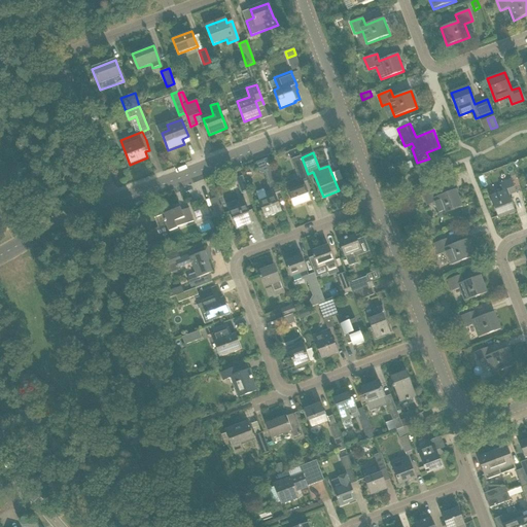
[(310,179),(308,174),(302,157),(301,155),(292,159),(300,179),(285,184),(294,207),(311,201),(304,181),(310,179)]
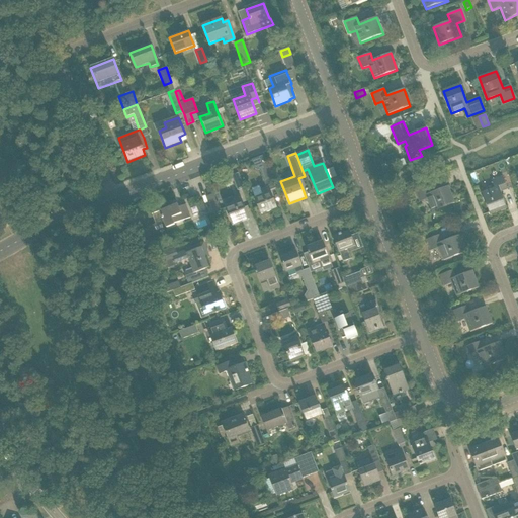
[(272,177),(264,156),(252,160),(256,169),(258,170),(260,170),(264,181),(272,177)]
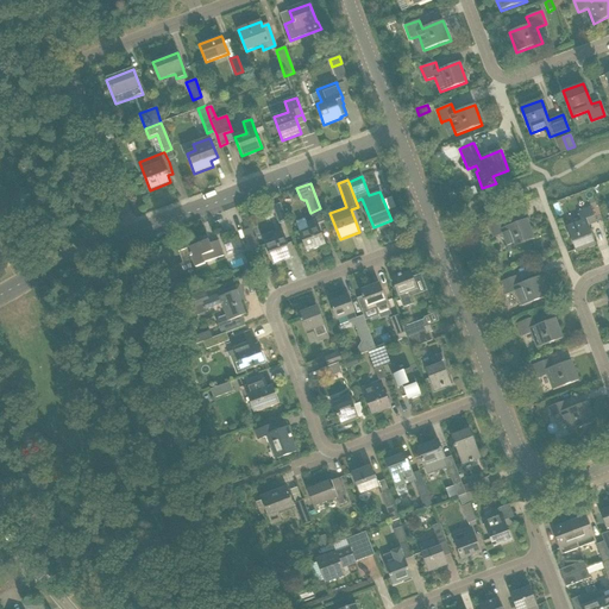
[(278,224),(287,221),(280,203),(272,206),(278,224)]
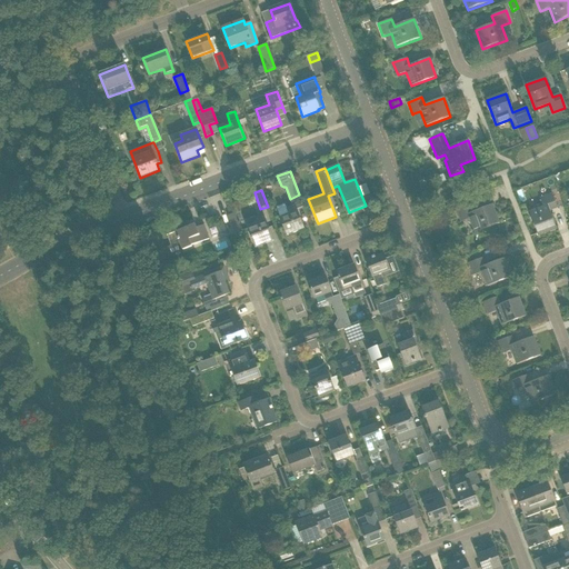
[(549,210),(558,208),(552,193),(540,198),(543,207),(529,212),(538,237),(557,229),(549,210)]
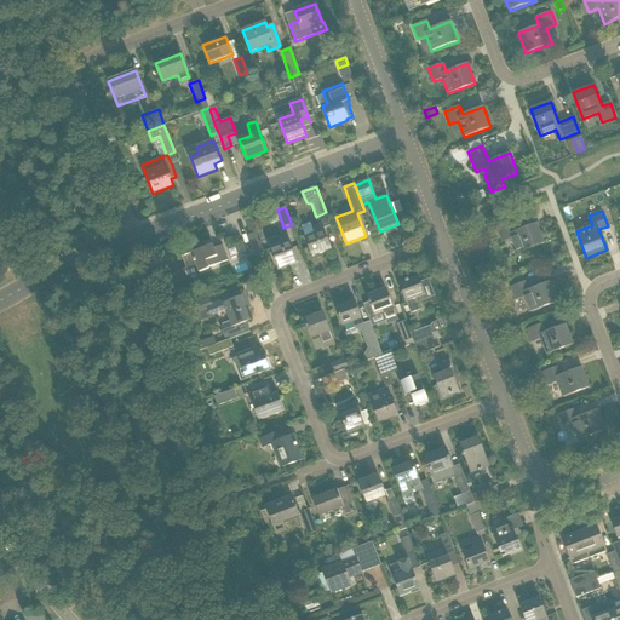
[(321,224),(313,228),(310,223),(302,225),(313,257),(331,250),(321,224)]
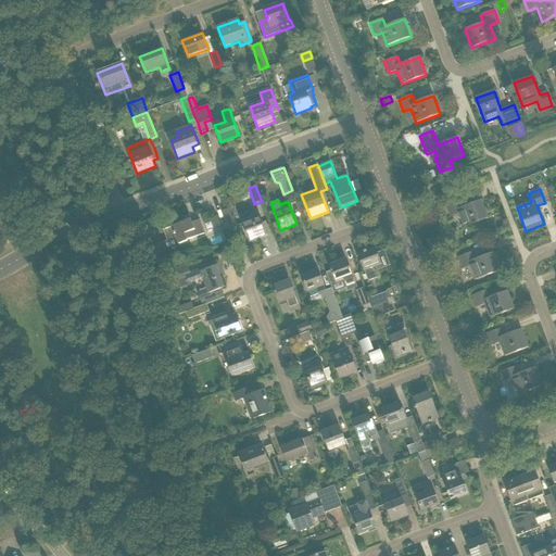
[(481,200),(463,207),(459,200),(446,204),(451,217),(459,214),(464,227),(488,218),(481,200)]
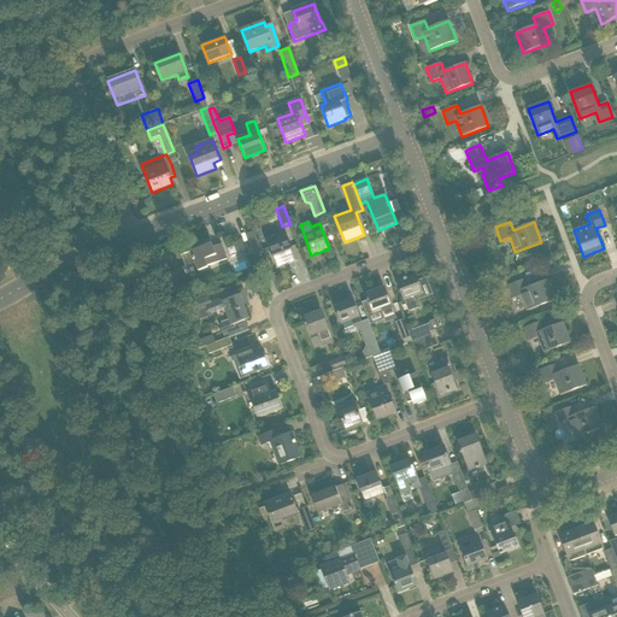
[(256,256),(263,253),(254,231),(247,234),(256,256)]
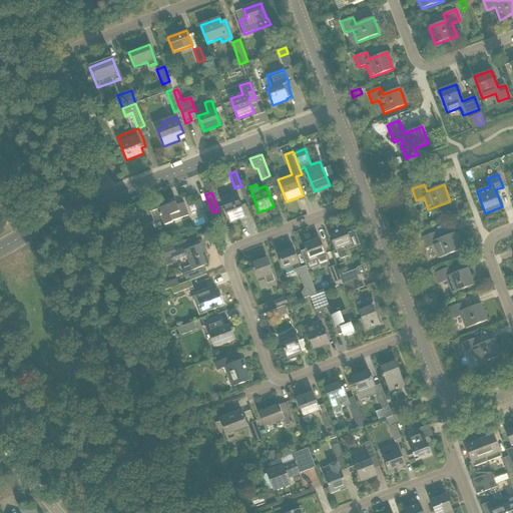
[(232,201),(222,204),(229,223),(246,216),(238,196),(231,198),(232,201)]
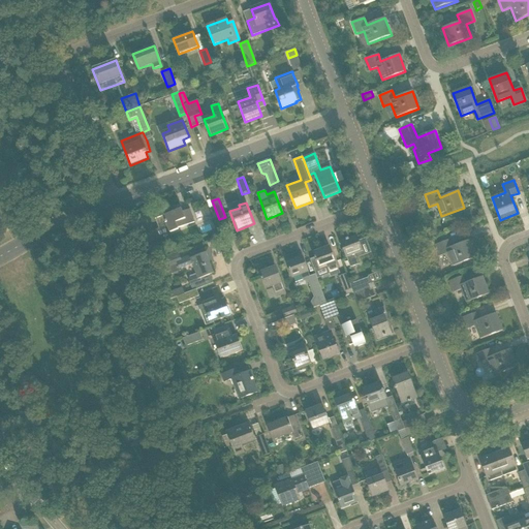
[(189,209),(183,212),(182,209),(155,219),(159,229),(167,226),(169,232),(179,229),(178,228),(194,222),(189,209)]
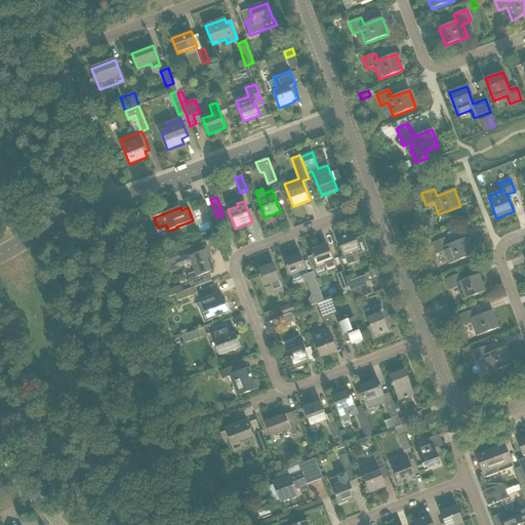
[(344,239),(338,241),(348,266),(356,263),(353,256),(368,250),(363,236),(355,239),(354,235),(346,238),(346,237),(342,238),(344,239)]
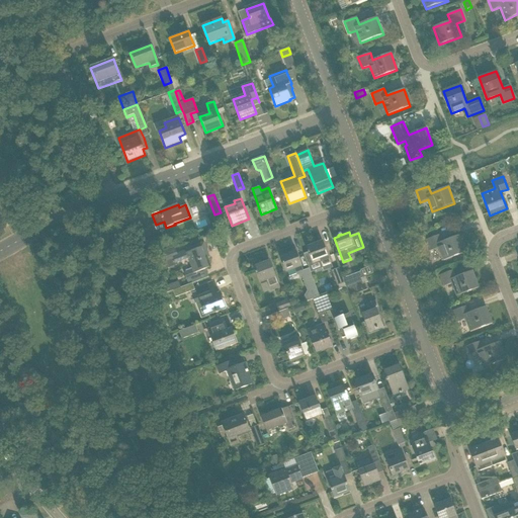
[(458,236),(441,242),(439,235),(426,240),(430,251),(438,248),(443,261),(465,253),(458,236)]
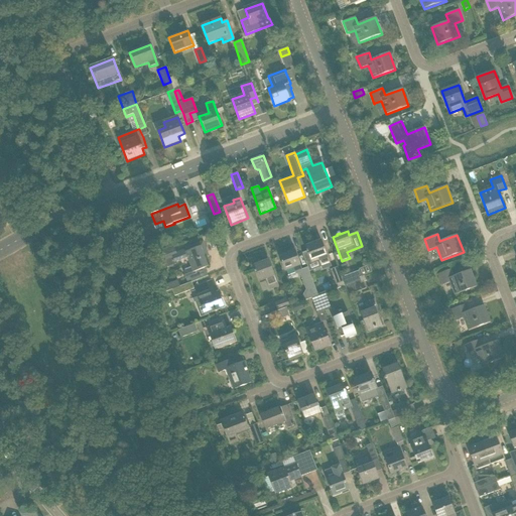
[(323,269),(331,266),(320,241),(306,246),(307,251),(306,251),(307,253),(308,253),(312,262),(319,260),(323,269)]
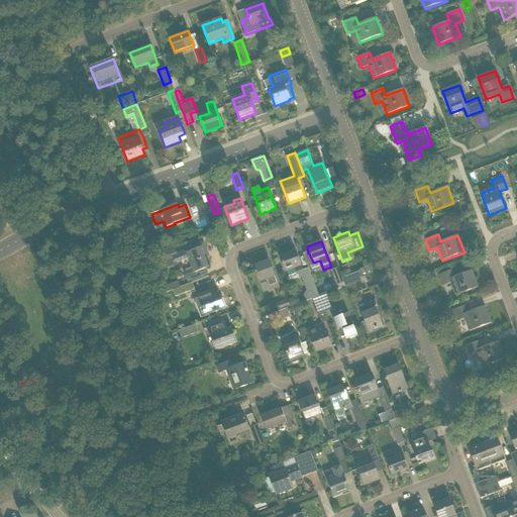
[(175,247),(162,252),(165,261),(173,257),(175,263),(188,257),(192,268),(186,270),(184,274),(188,284),(192,283),(199,281),(196,273),(205,269),(209,268),(205,259),(203,250),(204,250),(202,242),(187,248),(187,249),(177,253),(175,247)]
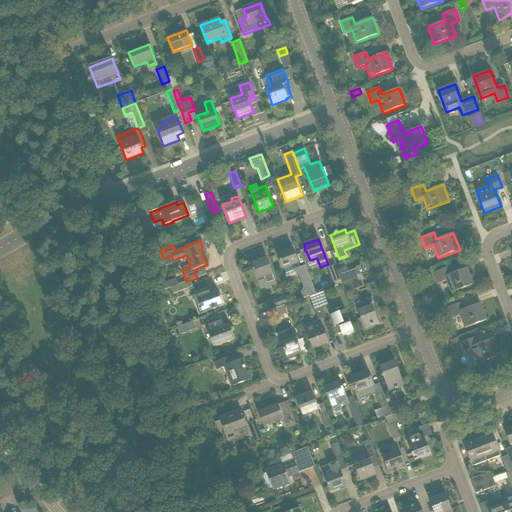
[(300,268),(296,258),(293,249),(278,254),(283,269),(291,266),(292,270),(300,274),(305,287),(302,295),(303,298),(309,295),(316,293),(305,265),(300,268)]
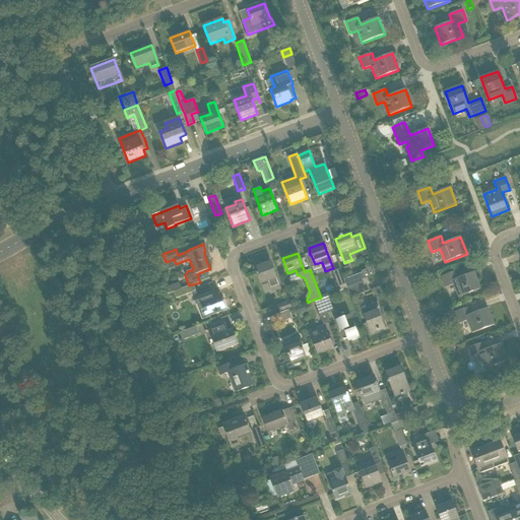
[(272,290),(280,287),(270,262),(256,268),(261,283),(268,280),(272,290)]
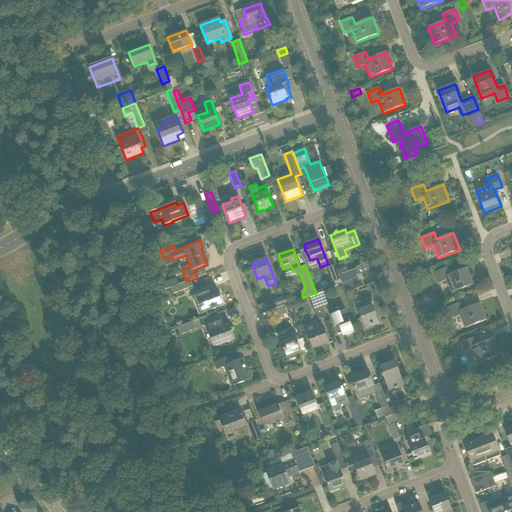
[(333,282),(341,279),(339,274),(335,264),(327,267),(333,282)]
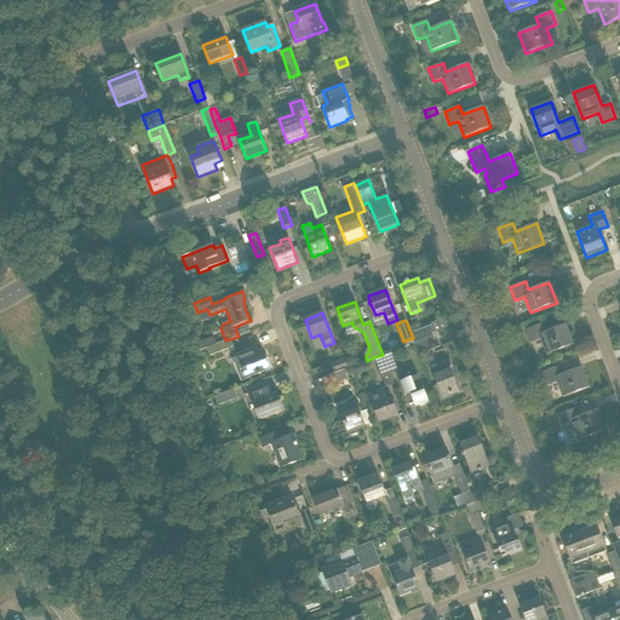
[(566,325),(545,332),(541,323),(527,329),(532,343),(541,339),(546,355),(573,345),(566,325)]
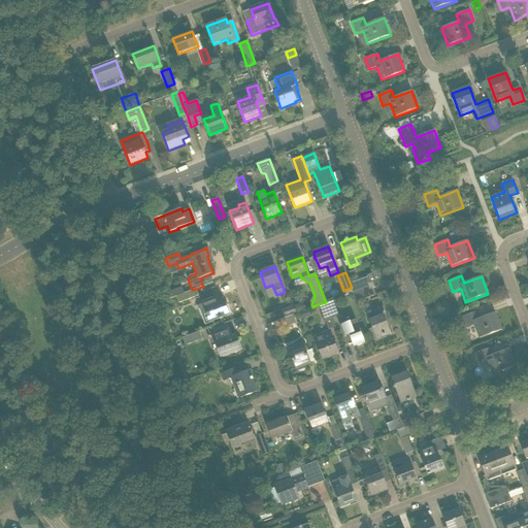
[(352,288),(353,292),(368,286),(367,284),(370,283),(367,276),(350,283),(352,288)]
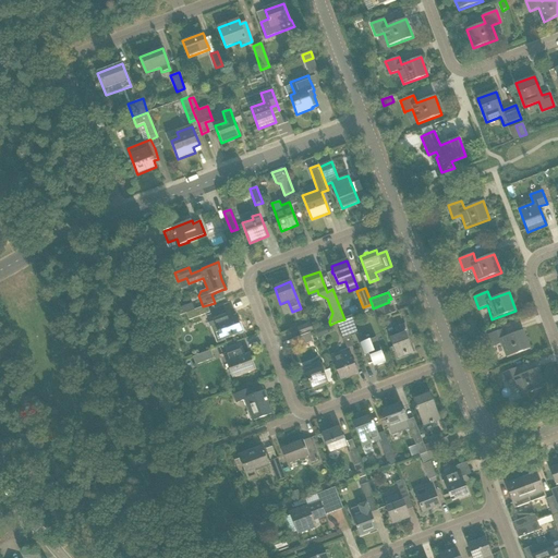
[(393,304),(390,306),(389,302),(373,308),(377,319),(396,312),(393,304)]
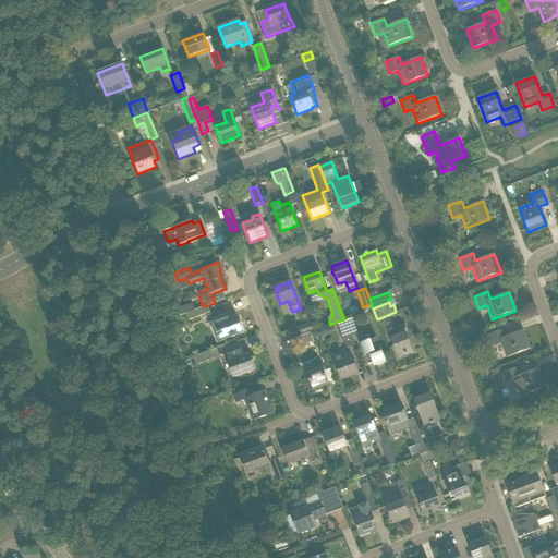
[(178,316),(194,310),(192,303),(176,310),(178,316)]
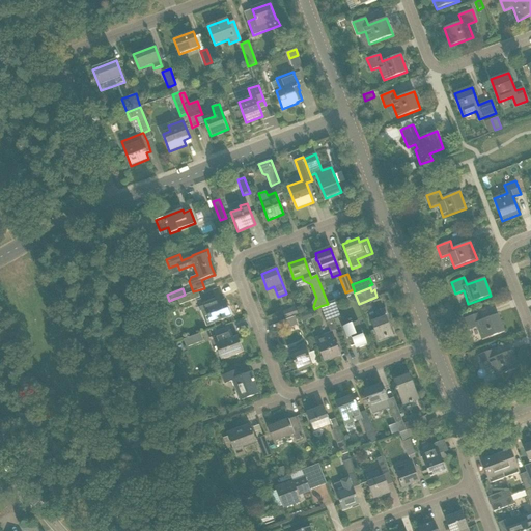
[(225,302),(222,303),(217,289),(199,297),(201,301),(196,303),(202,318),(205,316),(208,326),(223,320),(223,318),(230,315),(225,302)]
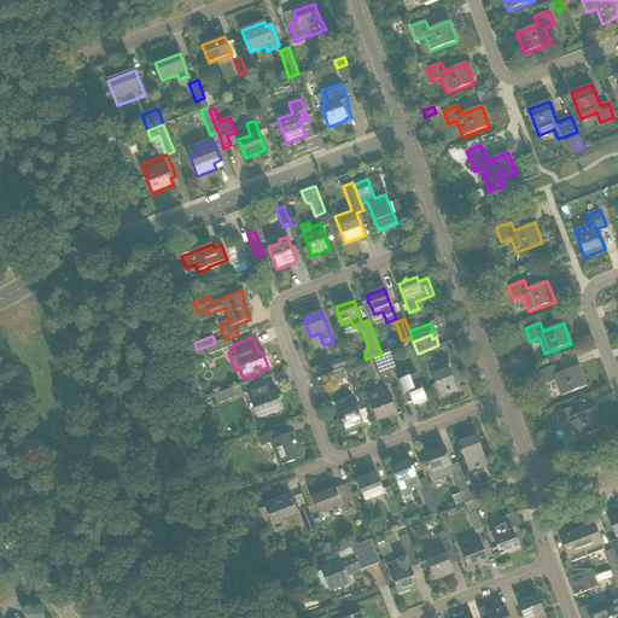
[(209,355),(225,349),(222,340),(215,344),(215,343),(197,350),(198,354),(208,351),(209,355)]
